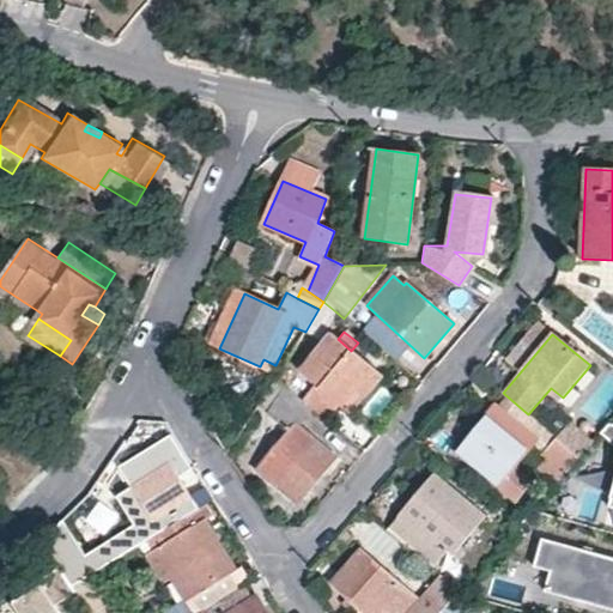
[(343,407),(374,369),(351,351),(338,339),(332,335),(299,374),(315,387),(302,401),(313,411),(327,422),(340,406),(343,407)]
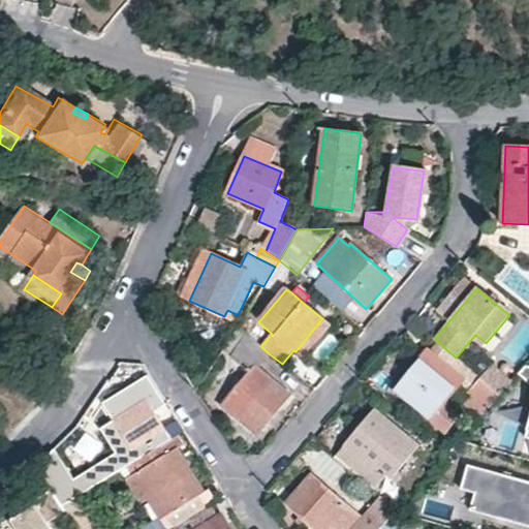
[(330,324),(322,318),(296,351),(303,358),(330,324)]
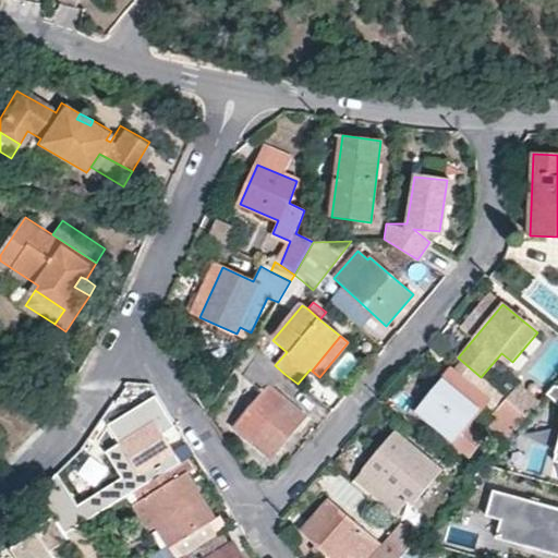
[(237,368),(263,392),(234,427),(271,458),(306,416),(273,388),(284,374),(275,365),(252,346),(237,368)]
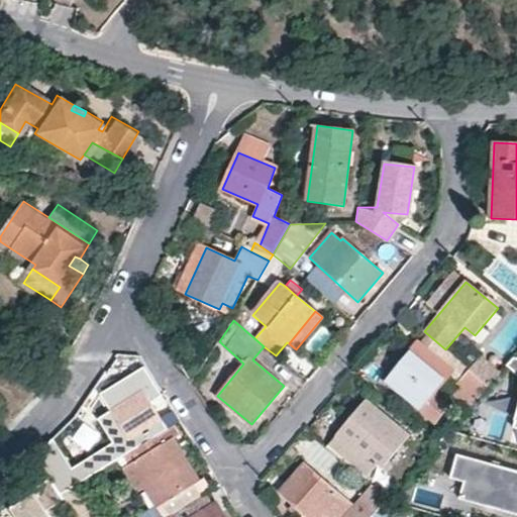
[(445,408),(432,396),(451,373),(417,343),(387,381),(435,420),(445,408)]
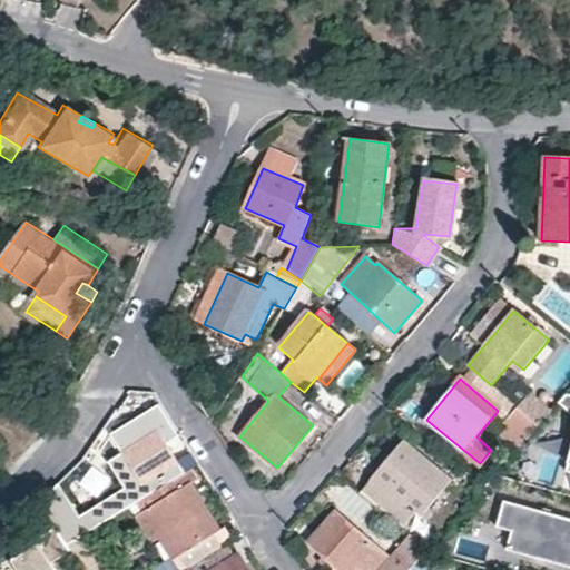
[(516,408),(539,425),(551,411),(538,400),(529,392),(516,408)]
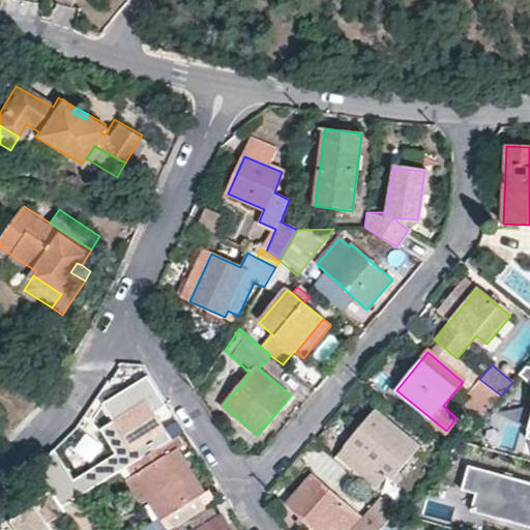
[(467,404),(482,417),(501,395),(479,379),(468,391),(473,396),(467,404)]
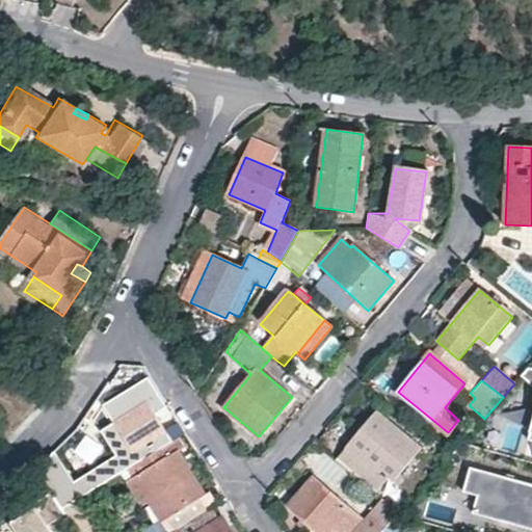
[(131,453),(137,462),(161,448),(184,433),(159,394),(156,395),(150,386),(107,413),(112,421),(100,428),(112,449),(120,460),(131,453)]
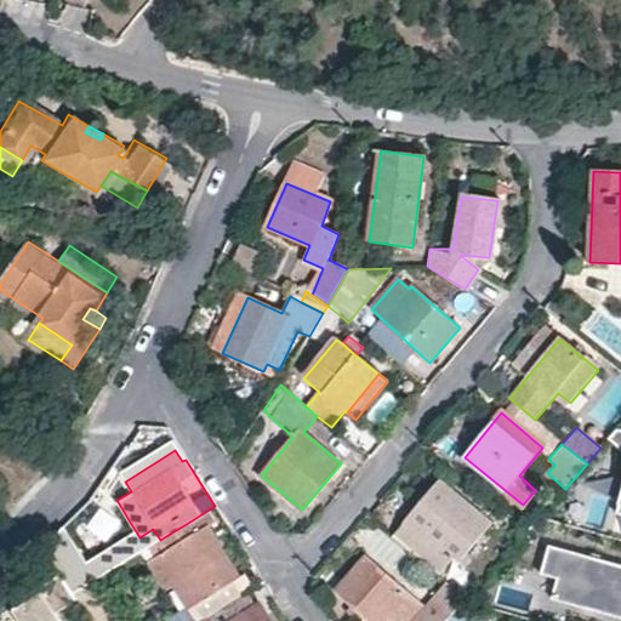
[(114,463),(101,485),(112,503),(117,500),(131,491),(125,482),(114,463)]
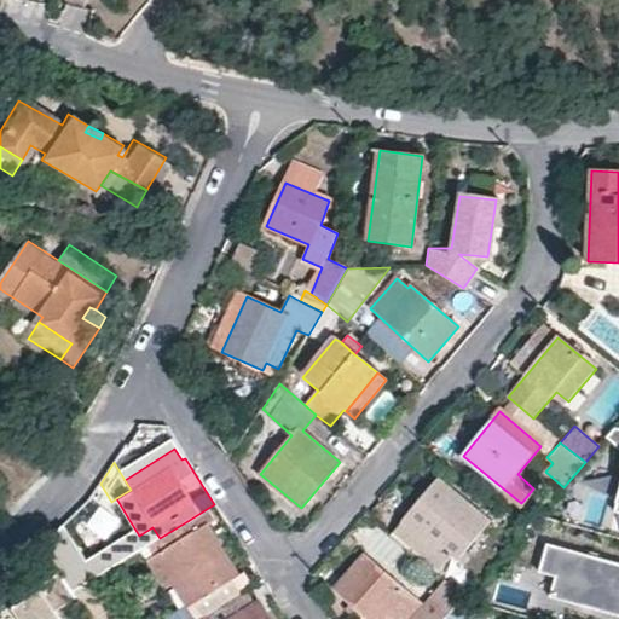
[(439,549),(451,536),(468,549),(491,522),(438,478),(404,518),(403,521),(391,534),(431,568),(444,553),(439,549)]
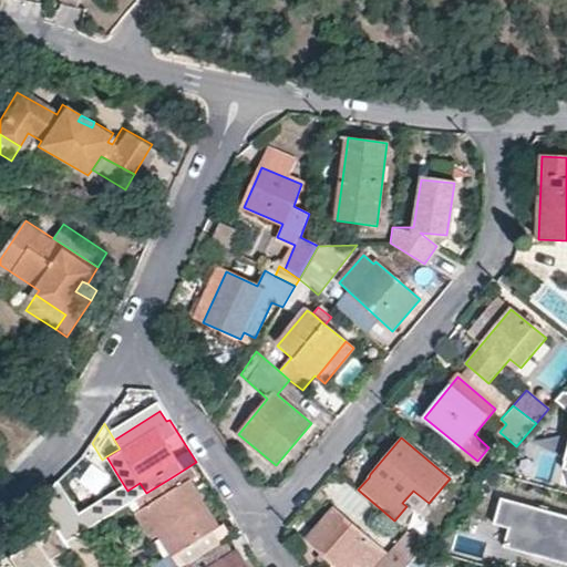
[(217,527),(187,480),(177,486),(172,477),(146,493),(136,498),(143,508),(135,514),(151,538),(157,535),(171,557),(217,527)]
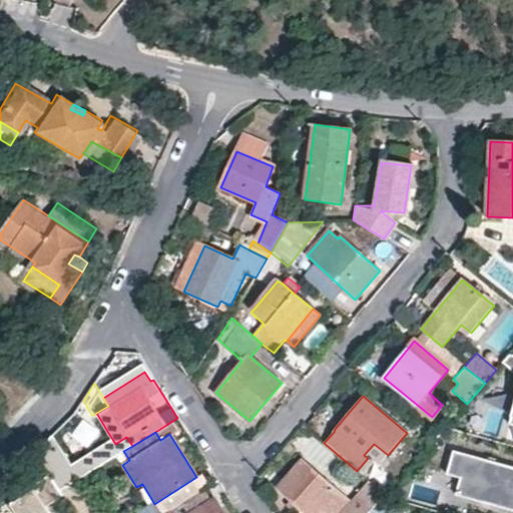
[(60,463),(73,484),(120,453),(115,444),(108,433),(60,463)]
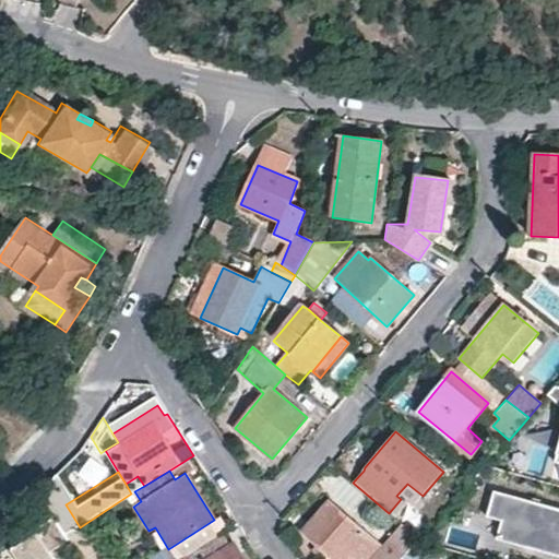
[(144,486),(138,476),(126,484),(131,494),(134,491),(144,486)]
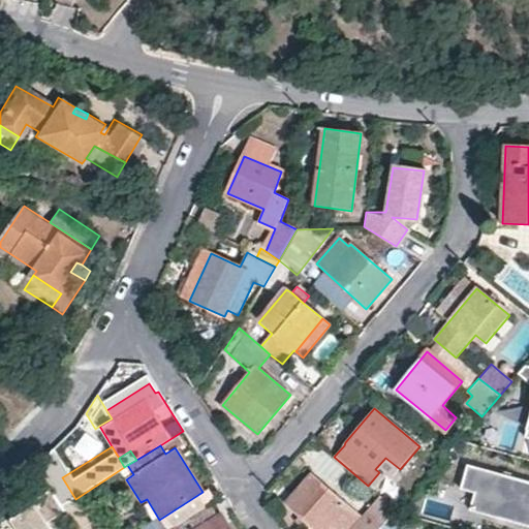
[(75,499),(62,477),(49,454),(35,469),(53,496),(60,507),(75,499)]
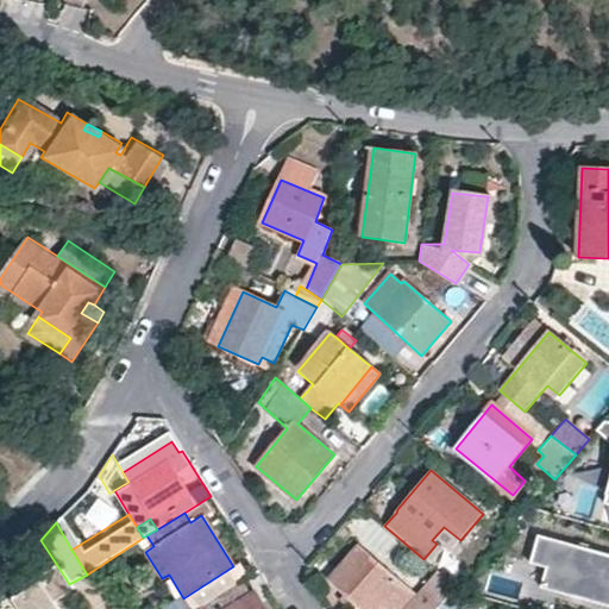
[(608,554),(541,534),(533,560),(548,565),(542,586),(608,606),(608,554)]
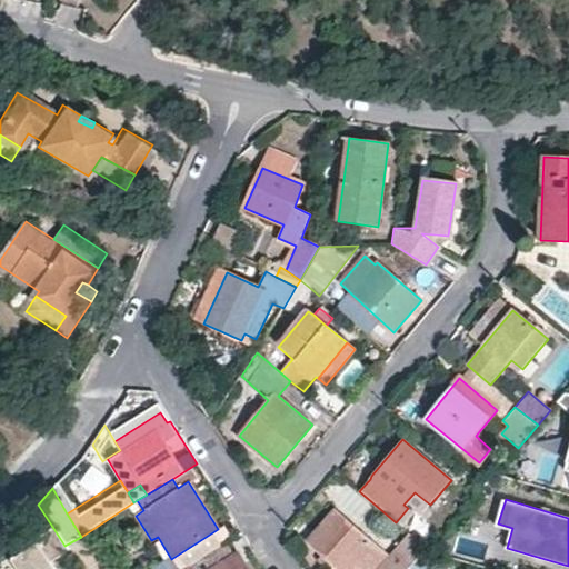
[(385,557),(336,513),(310,542),(339,568),(349,568),(352,566),(356,568),(408,568),(409,568),(426,549),(407,532),(385,557)]
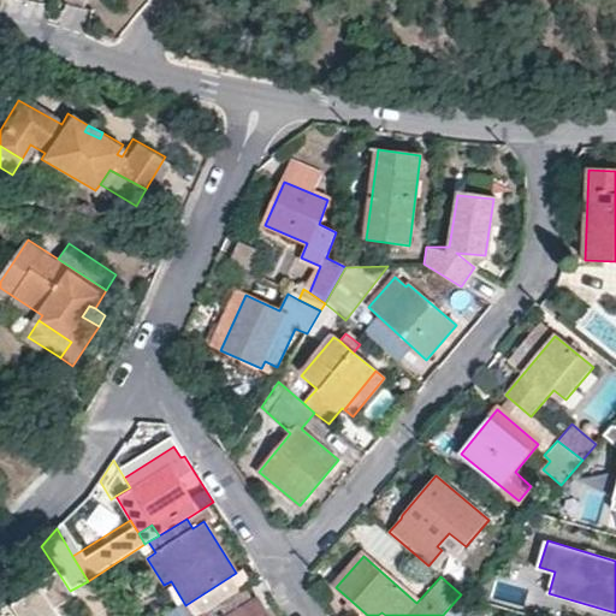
[(18,615),(58,615),(54,610),(75,599),(70,591),(61,578),(13,606),(18,615)]
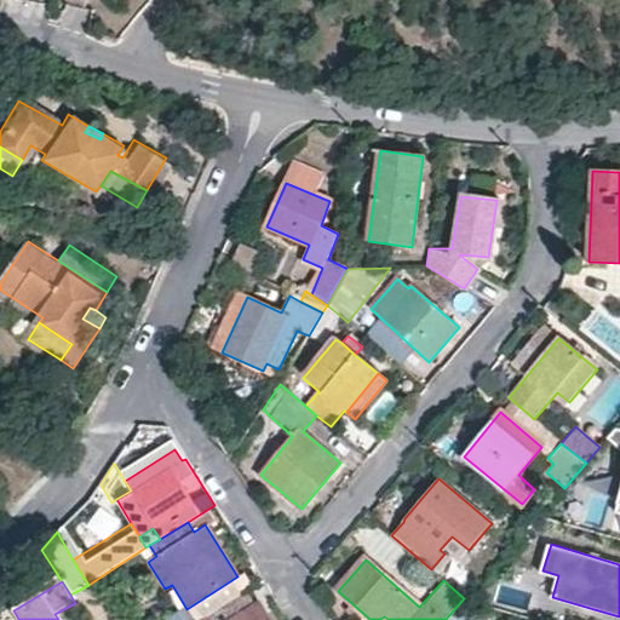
[(248,595),(206,619),(205,619),(270,619),(260,604),(257,606),(248,595)]
